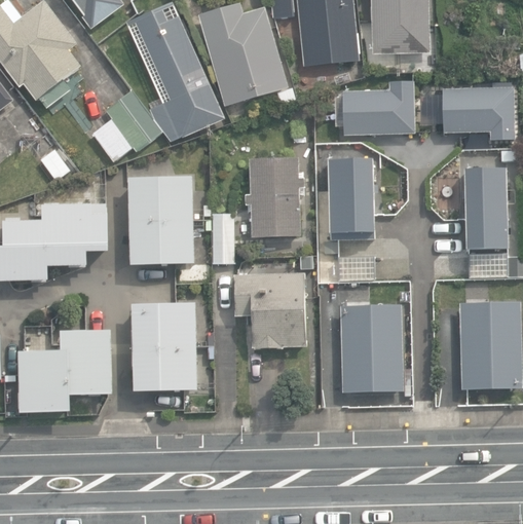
[(76,43),(44,0),(40,0),(22,14),(10,0),(4,0),(0,3),(0,62),(19,88),(24,84),(36,100),(40,98),(45,105),(70,87),(63,78),(81,65),(69,48),(76,43)]
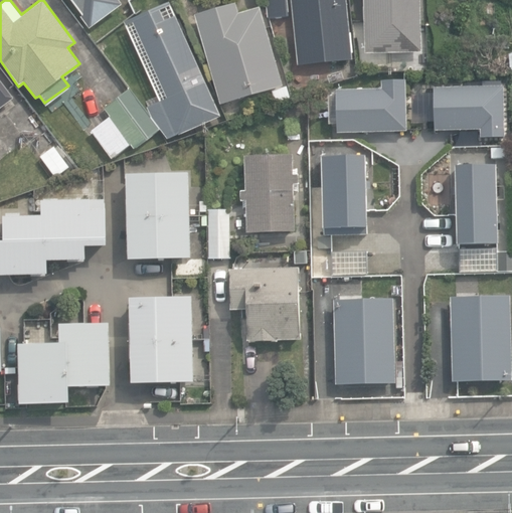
[(78,13),(92,33),(127,9),(120,0),(72,0),(80,11),(78,13)]
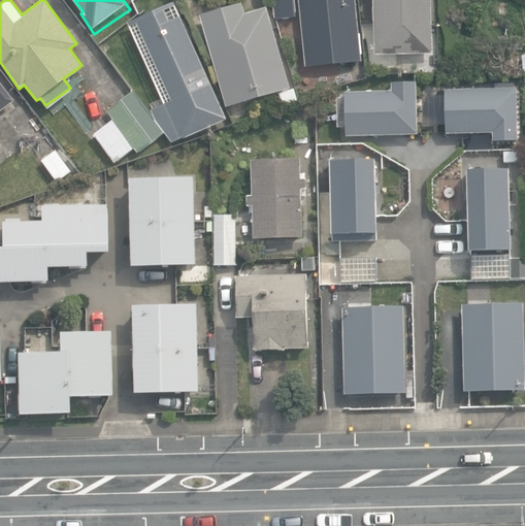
[(224,118),(171,0),(125,21),(161,102),(145,109),(162,131),(169,141),(224,118)]
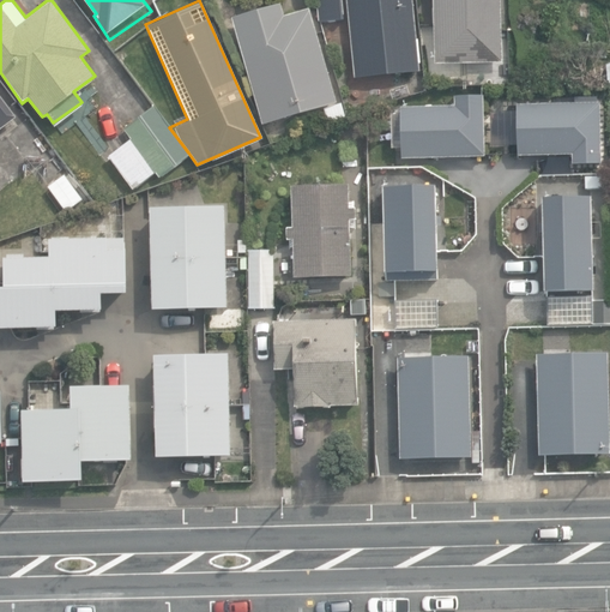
[(313,0),(316,19),(340,16),(337,0),(313,0)]
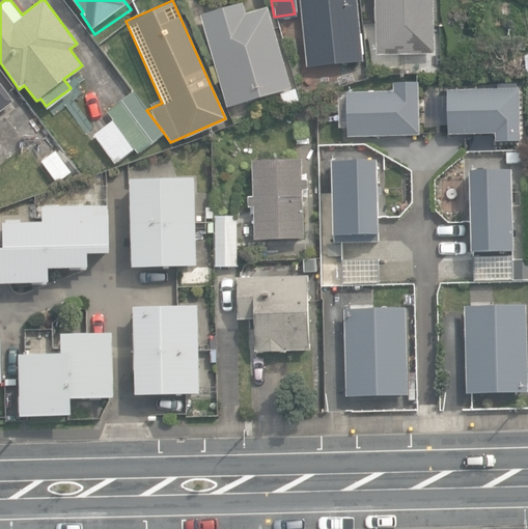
[(297,0),(304,66),(361,61),(355,0),(297,0)]
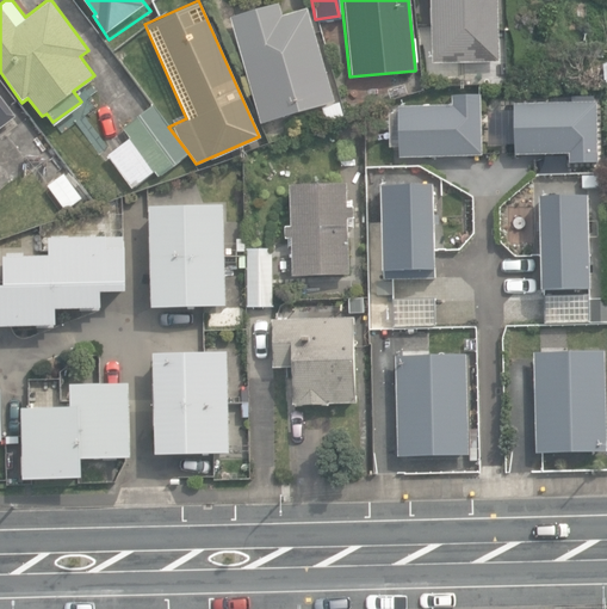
[(497,61),(495,0),(428,0),(431,62),(497,61)]
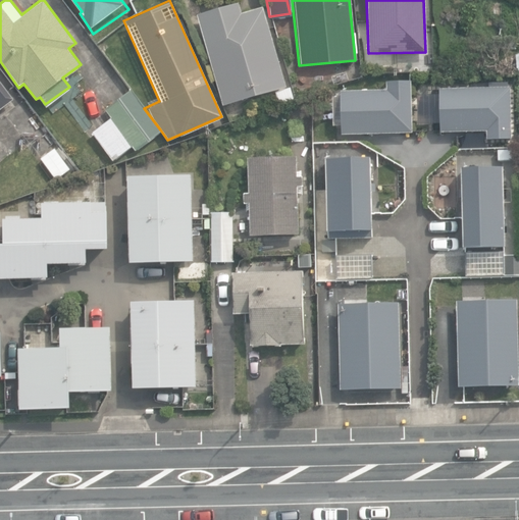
[(239,12),(236,2),(196,14),(222,104),(273,90),(277,102),(292,98),(289,86),(284,87),(261,6),(239,12)]
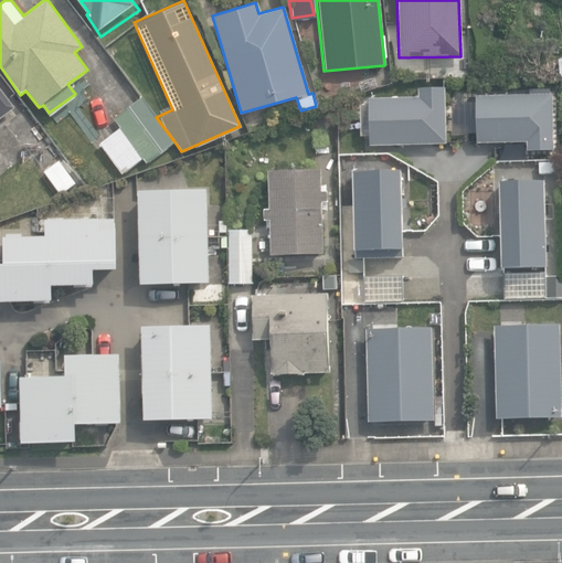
[(374,86),(388,82),(385,71),(371,74),(374,86)]
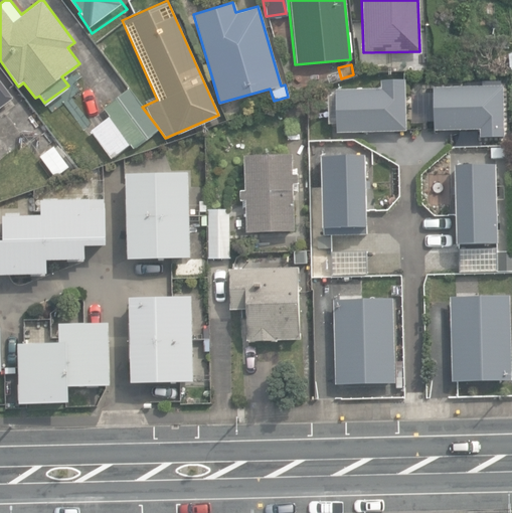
[(0,109),(2,112),(10,106),(6,101),(12,96),(0,78),(0,109)]
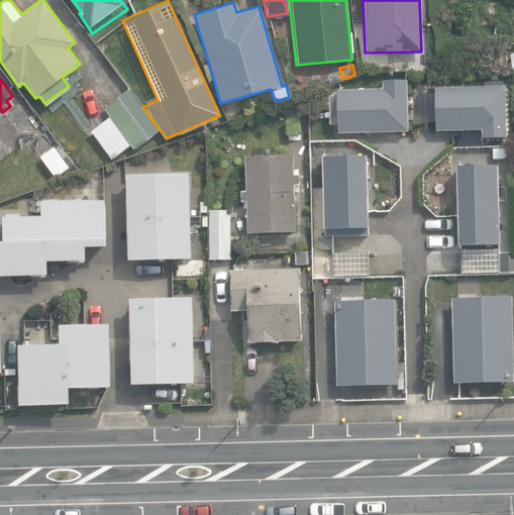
[(407,130),(405,80),(381,80),(381,88),(335,89),(335,94),(327,94),(328,124),(337,123),(337,132),(407,130)]
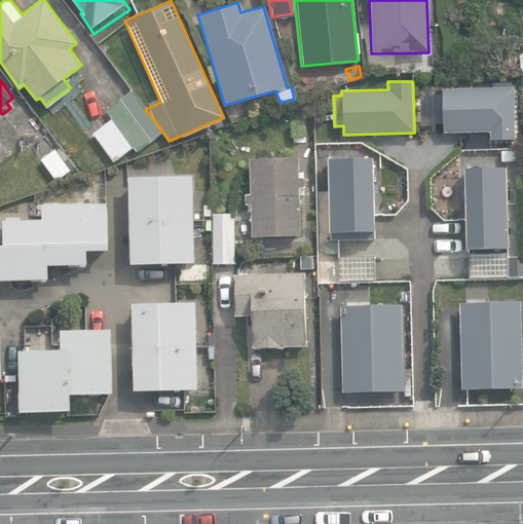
[(514,140),(513,87),(442,89),(443,133),(490,131),(491,141),(514,140)]
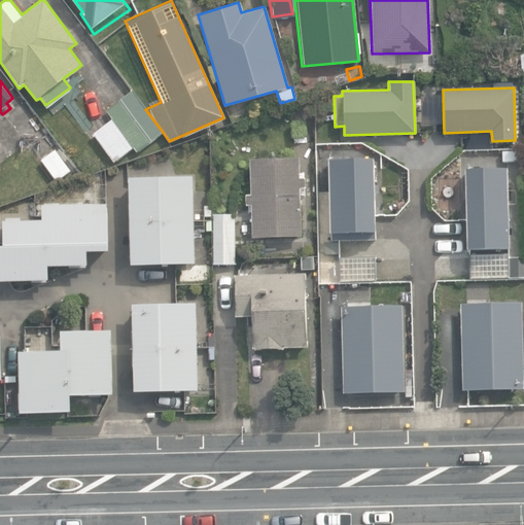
[(112,117),(92,134),(112,161),(131,146),(135,151),(162,131),(145,109),(130,89),(105,107),(112,117)]
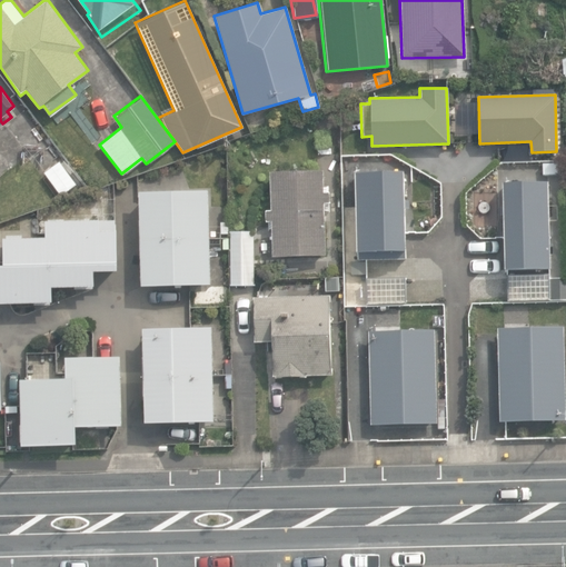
[(315,129),(317,145),(328,143),(327,128),(315,129)]
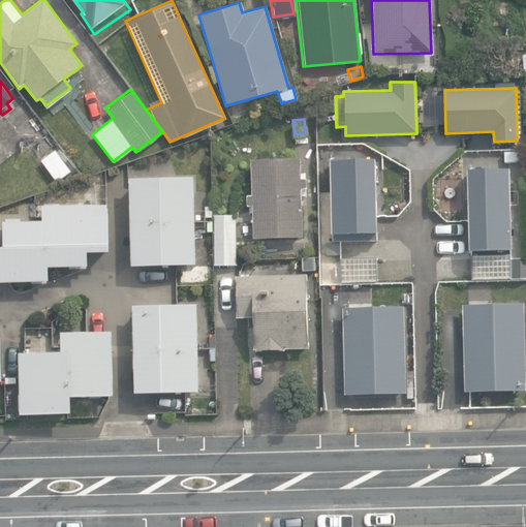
[(40,159),(56,181),(70,171),(55,149),(40,159)]
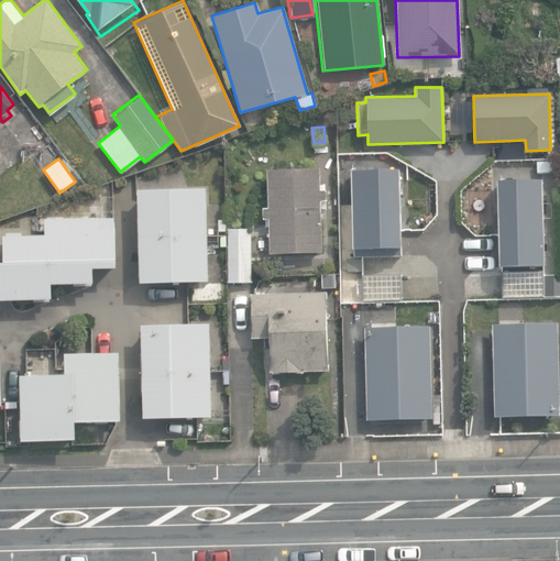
[(268,218),(270,253),(321,252),(319,200),(326,200),(326,188),(319,188),(319,167),(266,169),(267,207),(262,207),(262,218),(268,218)]
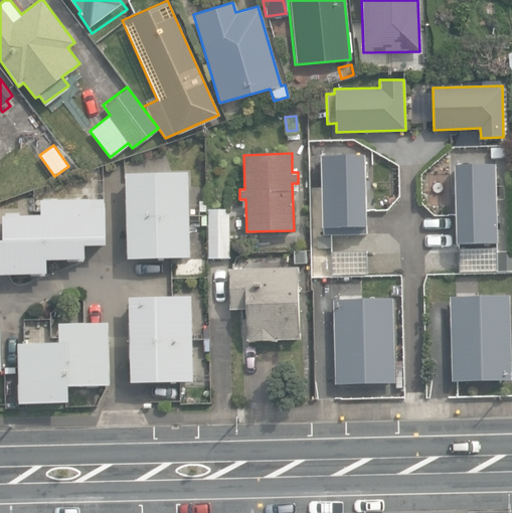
[(322,235),(366,233),(364,155),(320,156),(322,235)]
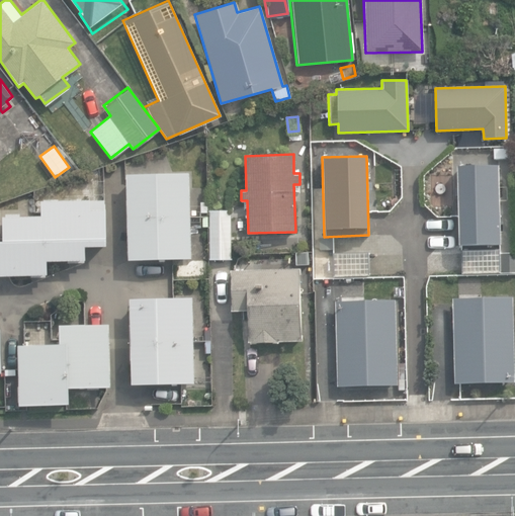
[(458,245),(499,245),(497,165),(456,166),(458,245)]
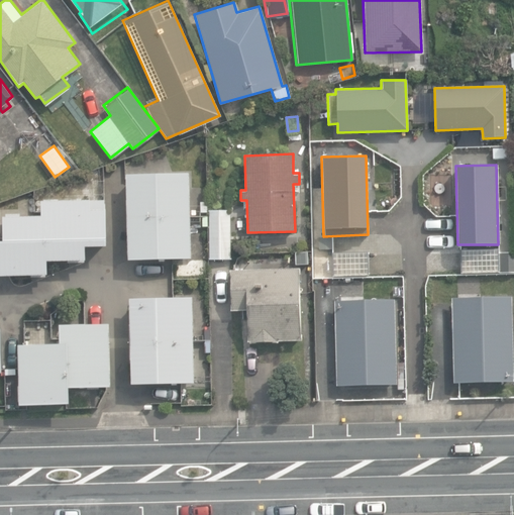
[(125,176),(126,261),(189,260),(188,175),(125,176)]
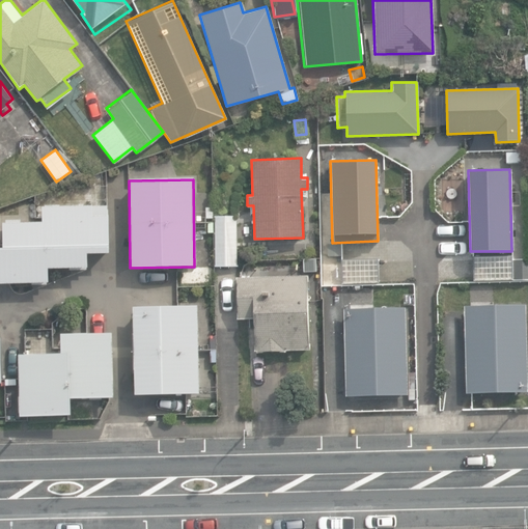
[(0,284),(49,283),(48,269),(88,268),(88,253),(110,252),(109,214),(106,214),(105,203),(43,205),(43,219),(3,221),(4,246),(0,246),(0,284)]
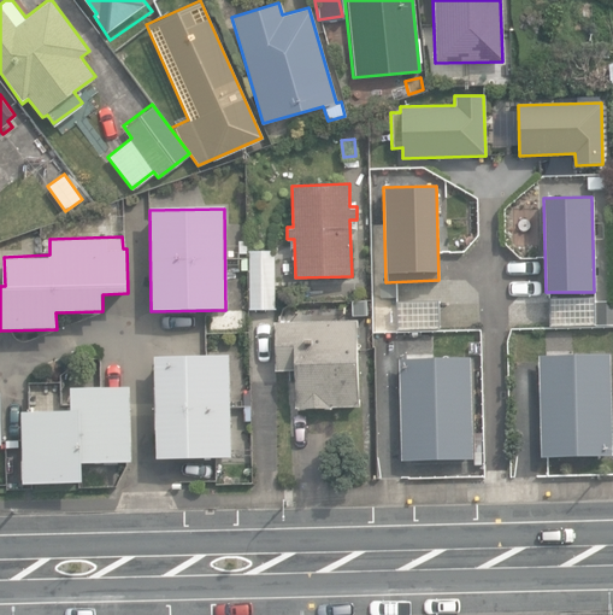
[(247,250),(249,308),(275,308),(273,250),(247,250)]
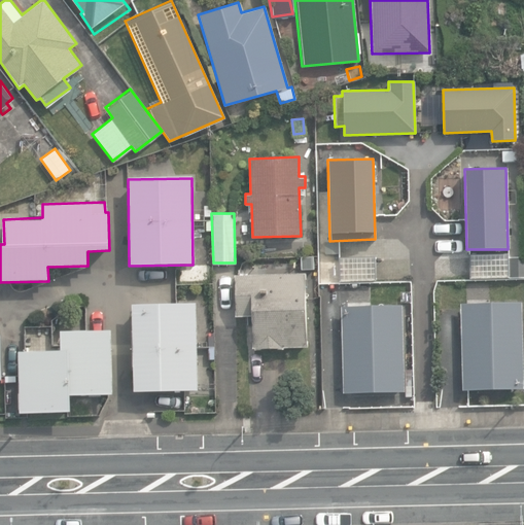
[(301,256),(301,266),(313,266),(313,256),(301,256)]
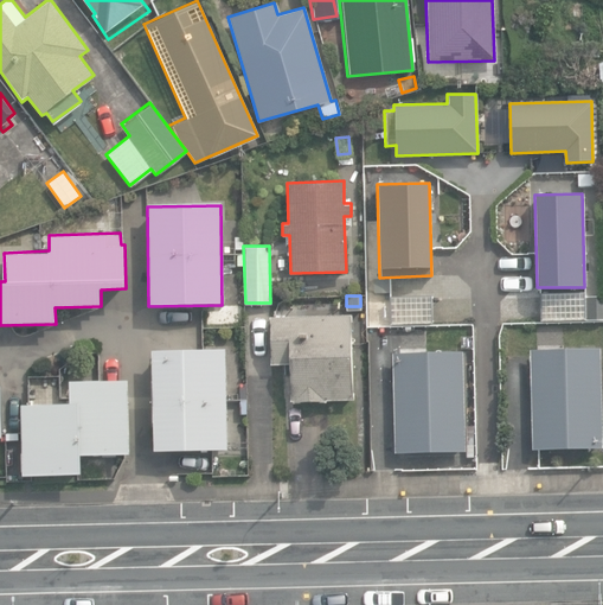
[(290,362),(292,400),(352,397),(350,314),(270,317),(271,363),(290,362)]
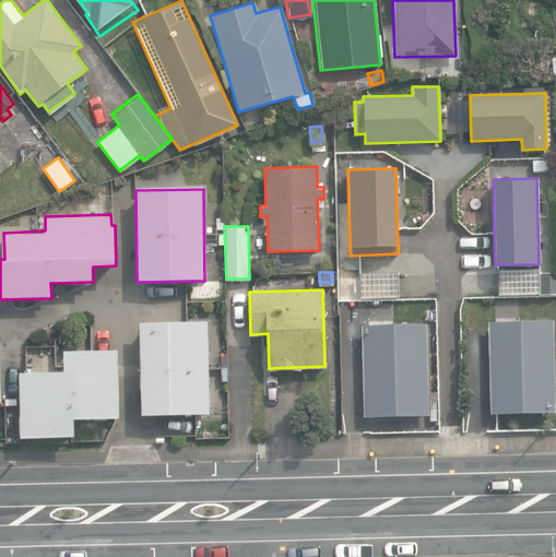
[(138,321),(140,415),(210,414),(208,320),(138,321)]
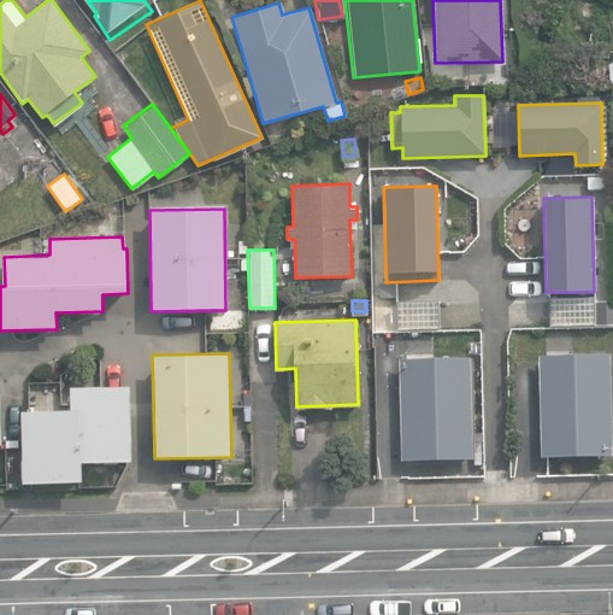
[(538,456),(609,455),(608,353),(537,355),(538,456)]
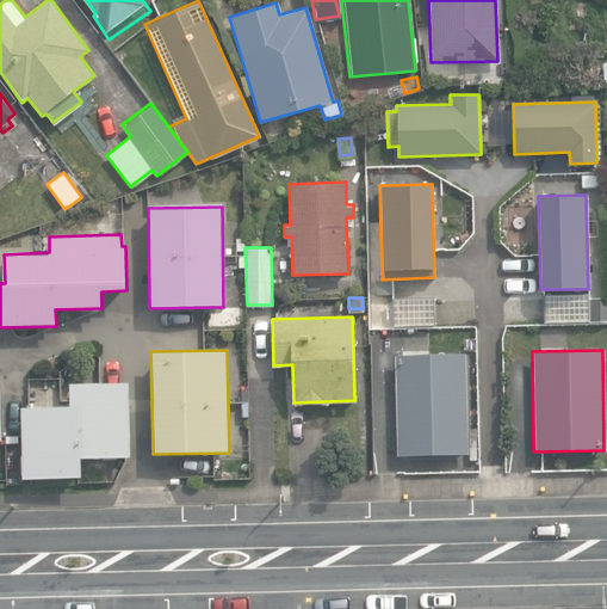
[(396,456),(466,454),(464,352),(394,355),(396,456)]
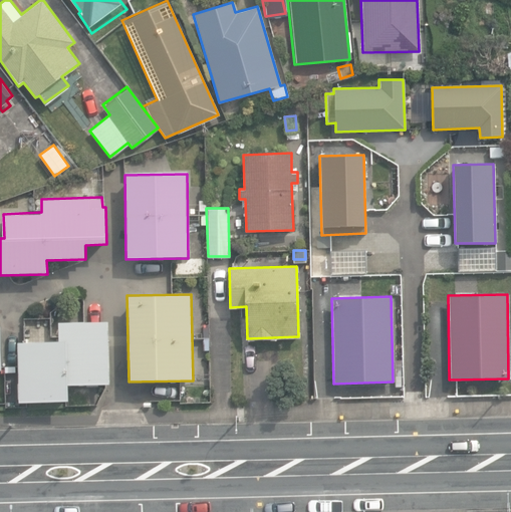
[(17,342),(19,403),(70,401),(69,386),(110,385),(108,322),(57,323),(58,341),(17,342)]
